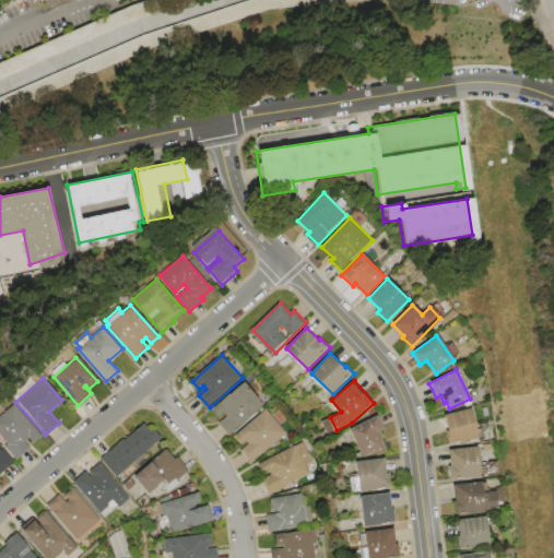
[(266,404),(233,432),(212,408),(243,381),(258,400),(260,398),(266,404)]
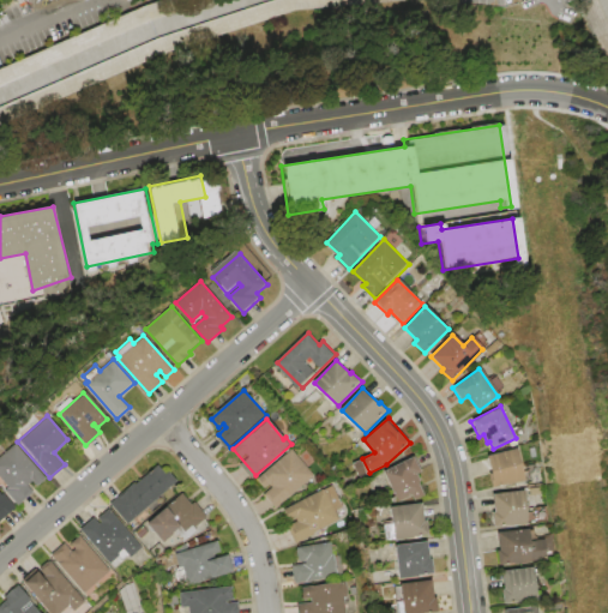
[(0,456),(13,444),(44,480),(37,486),(32,481),(28,486),(32,491),(17,504),(0,485),(0,456)]
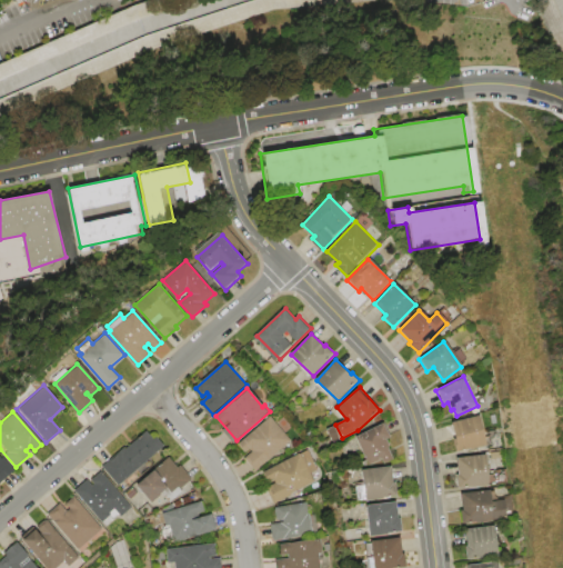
[(293,439),(257,470),(245,458),(254,450),(252,448),(248,452),(240,444),(272,415),(293,439)]
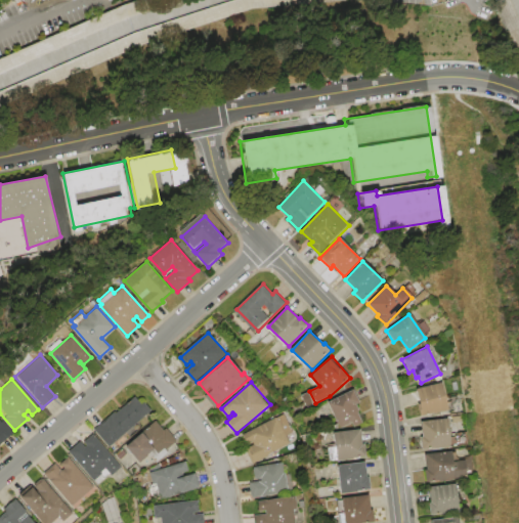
[(441,383),(447,410),(423,417),(417,389),(441,383)]
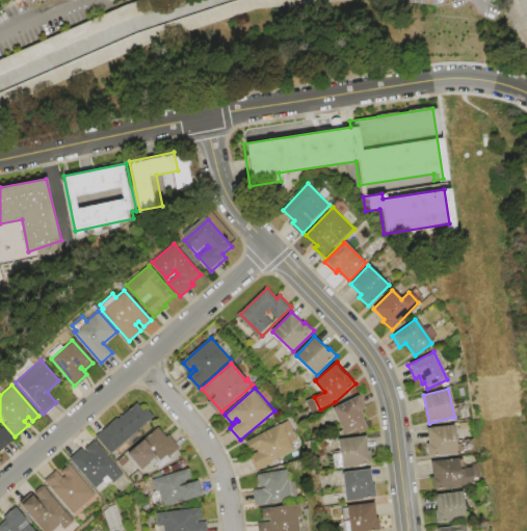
[(335,407),(359,395),(366,408),(364,409),(366,416),(364,417),(368,425),(349,434),(335,407)]
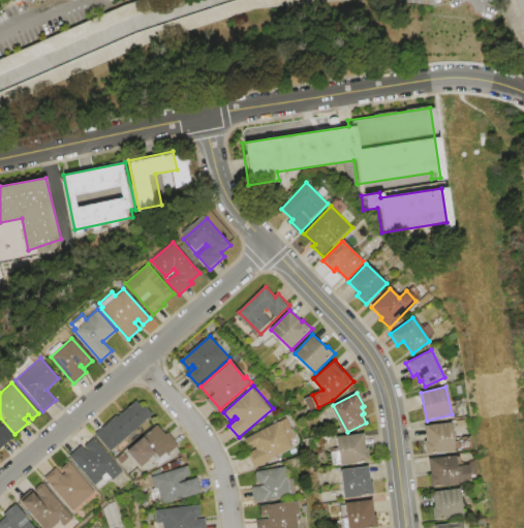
[(155,413),(112,451),(95,432),(118,413),(119,414),(137,399),(143,404),(145,403),(155,413)]
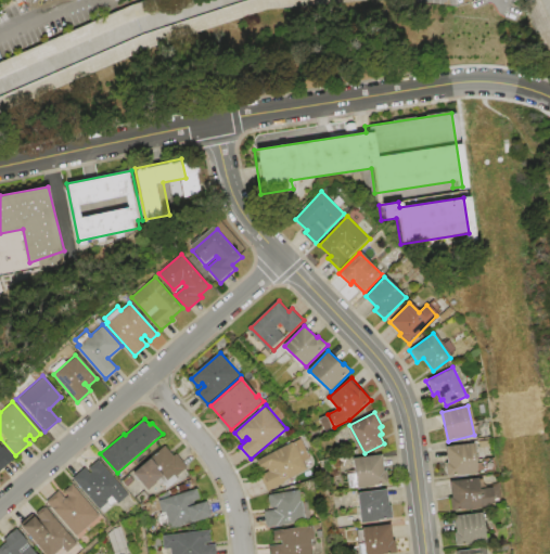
[(271,489),(265,474),(271,471),(270,467),(265,469),(260,459),(304,439),(312,458),(307,460),(311,468),(288,479),(289,481),(271,489)]
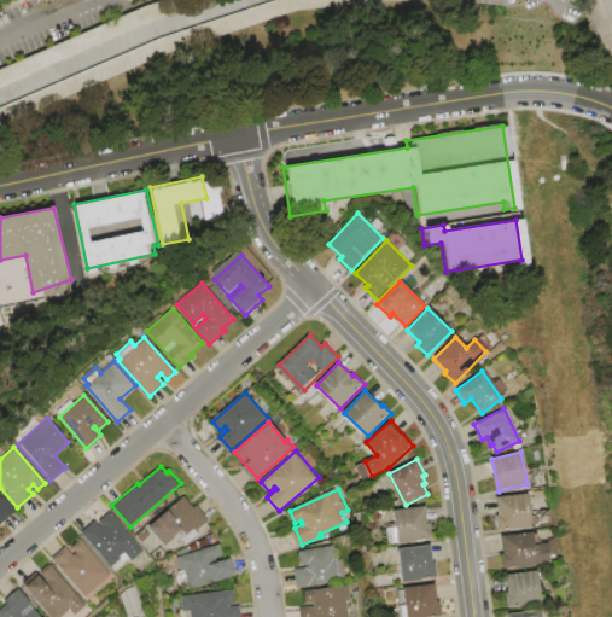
[(187,545),(178,534),(164,545),(149,525),(185,494),(196,507),(199,504),(214,522),(187,545)]
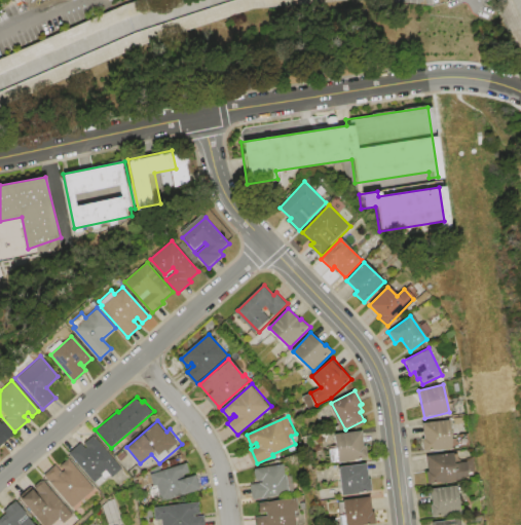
[(423,422),(449,420),(452,446),(426,449),(423,422)]
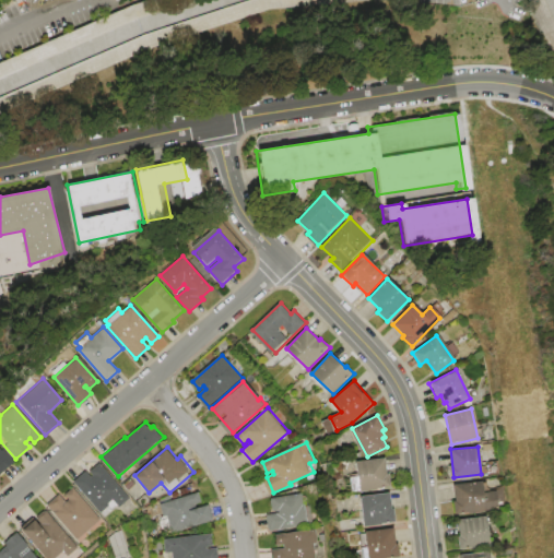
[(0,450),(2,449),(13,461),(0,472),(0,450)]
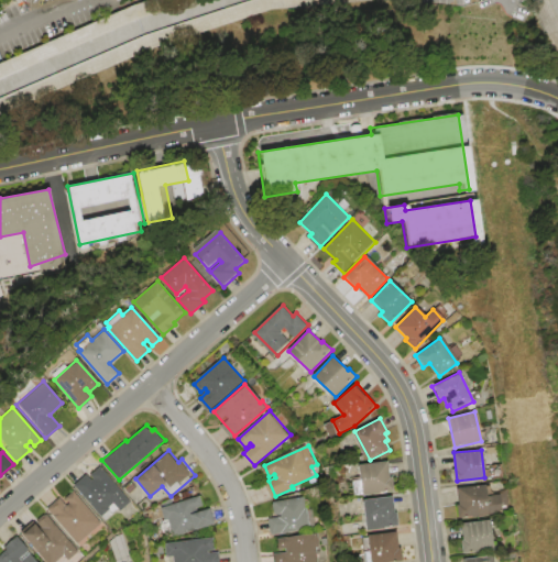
[(395,489),(362,493),(359,463),(387,460),(390,476),(393,476),(395,489)]
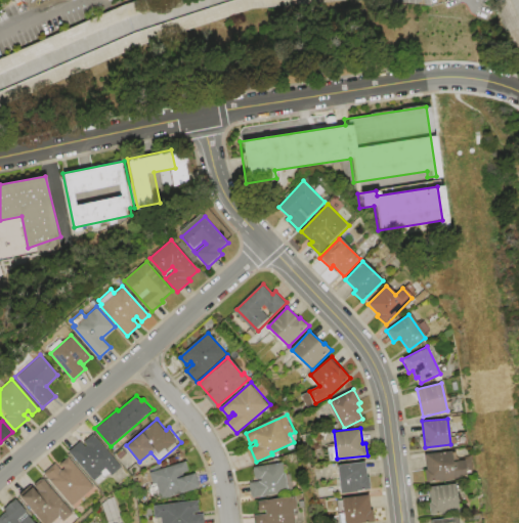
[(94,433),(124,467),(115,474),(109,467),(94,479),(70,450),(82,440),(87,446),(88,445),(85,441),(94,433)]
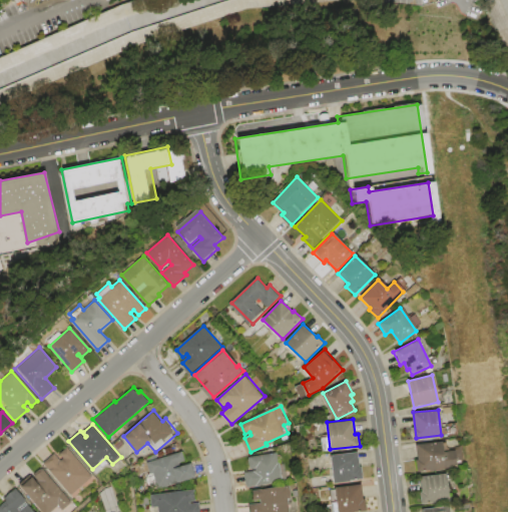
[(442,439),(443,449),(455,447),(456,460),(444,462),(445,466),(418,469),(417,458),(419,458),(417,442),(442,439)]
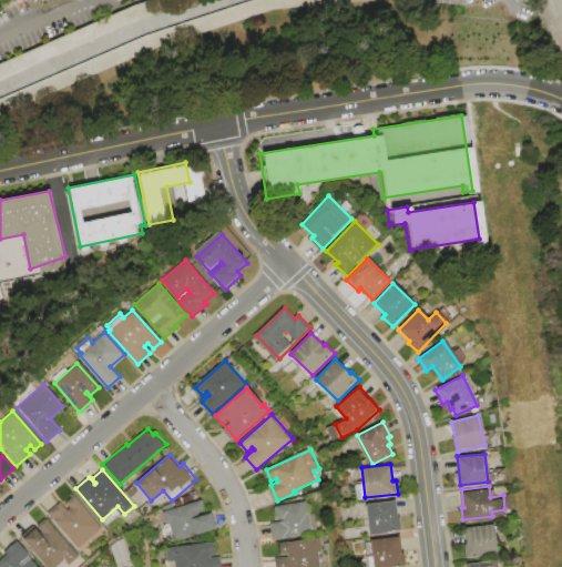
[(75,495),(103,528),(79,548),(49,514),(62,502),(69,509),(71,507),(67,503),(75,495)]
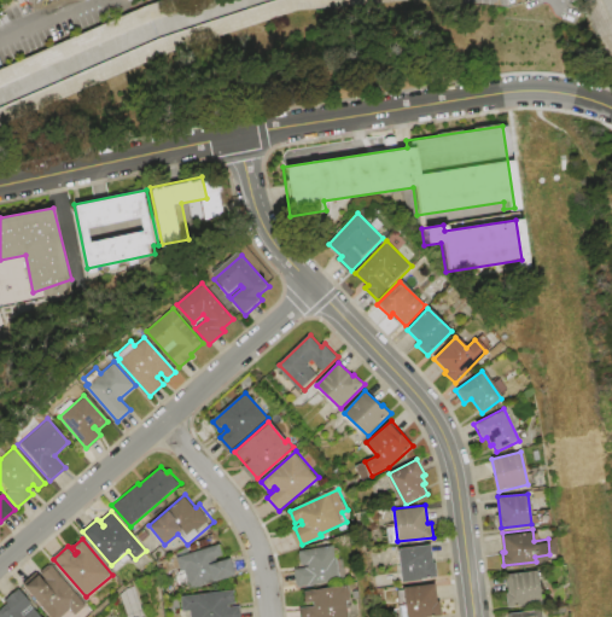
[(237,575),(191,591),(179,556),(221,542),(225,552),(210,557),(213,564),(231,557),(237,575)]
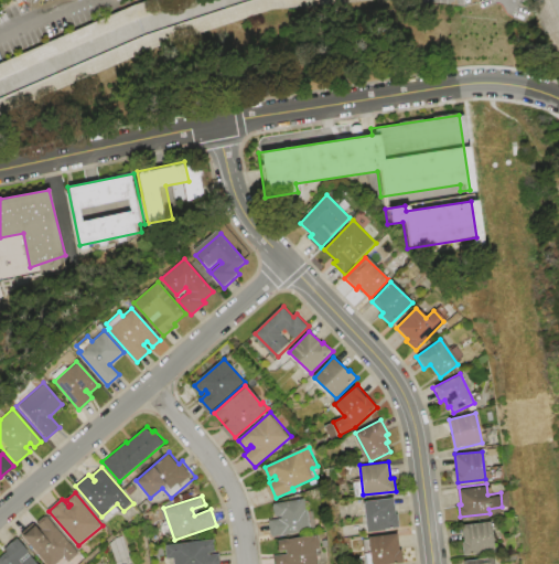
[(400,525),(368,530),(365,501),(394,498),(395,511),(398,511),(400,525)]
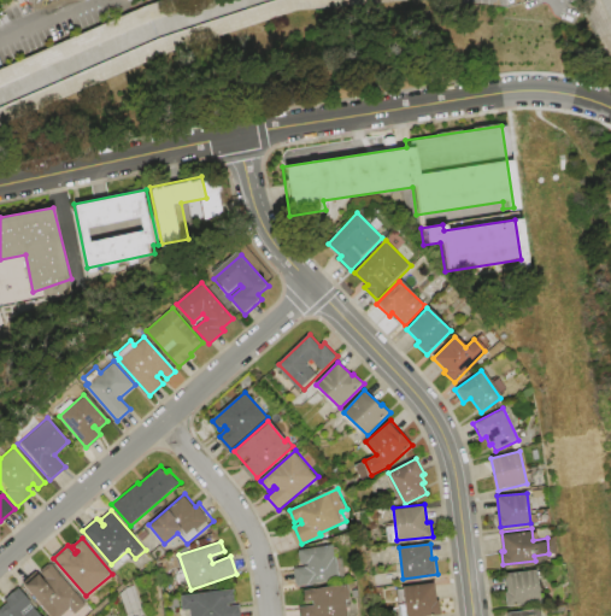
[(301,584),(299,567),(310,565),(310,563),(301,564),(300,550),(335,545),(338,557),(340,556),(344,579),(301,584)]
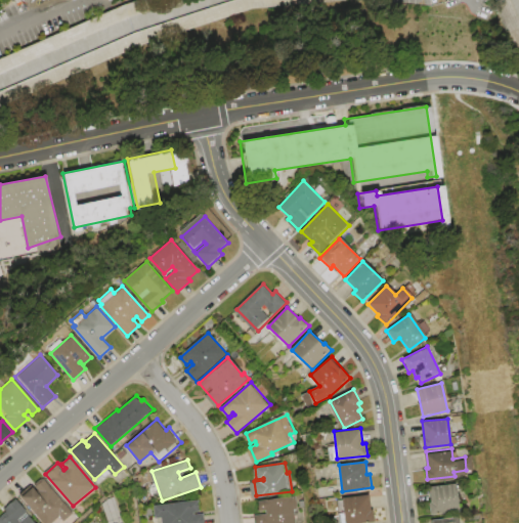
[(45,477),(75,512),(66,520),(61,515),(51,522),(45,522),(37,513),(36,514),(20,497),(33,487),(44,499),(47,497),(36,484),(45,477)]
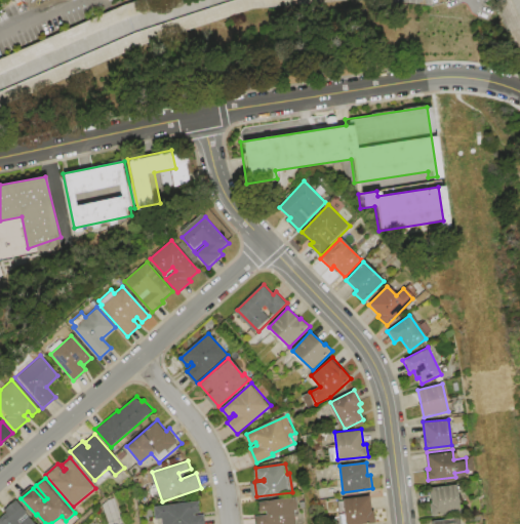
[(455,482),(458,511),(431,514),(430,501),(432,500),(431,485),(455,482)]
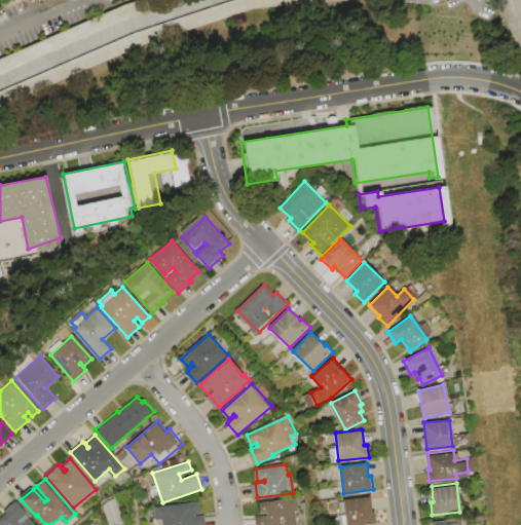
[(376,521),(346,524),(343,497),(370,494),(372,509),(374,509),(376,521)]
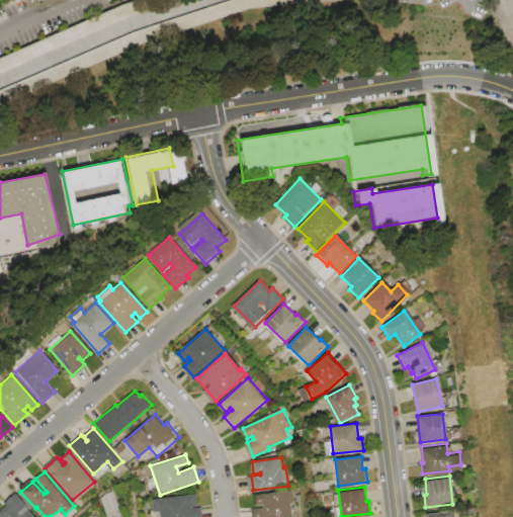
[(294,516),(255,516),(255,508),(264,507),(264,504),(257,505),(256,495),(292,490),(294,516)]
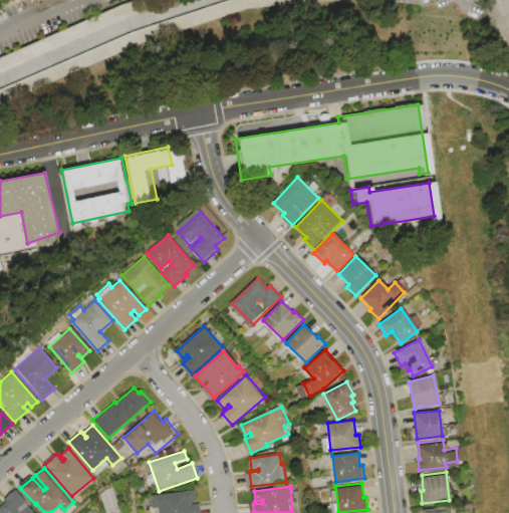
[(0,512),(0,503),(17,489),(37,512),(0,512)]
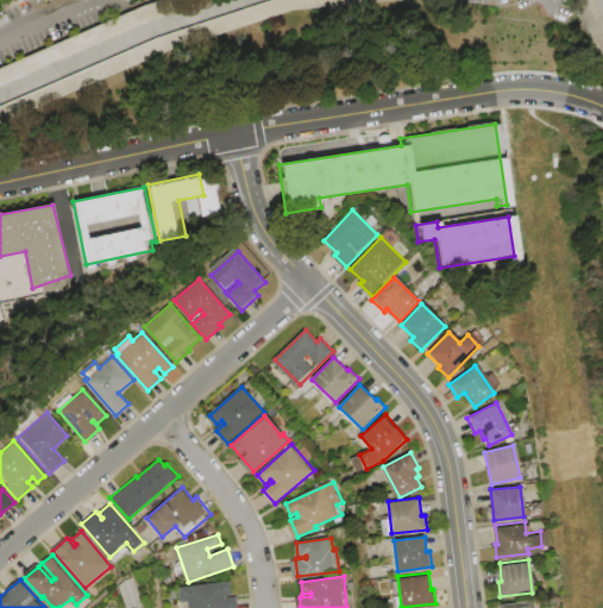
[(237,607),(188,607),(188,600),(182,600),(181,585),(233,582),(234,595),(227,596),(237,596),(237,607)]
